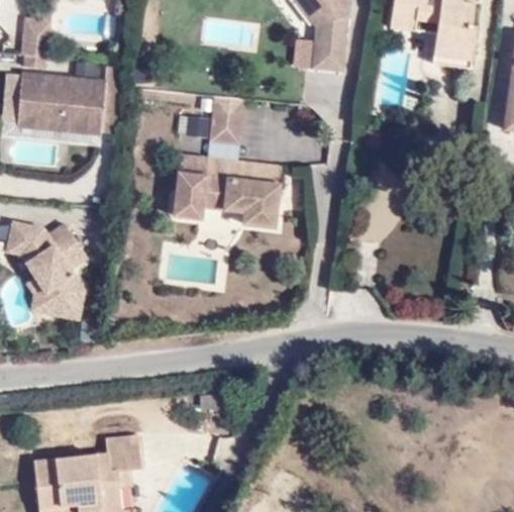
[(322,31),(297,0),(280,0),(306,31),(321,34),(322,31)]
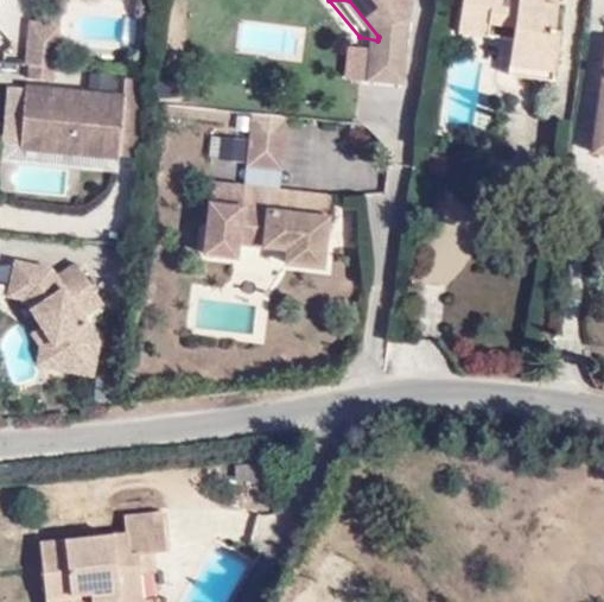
[(349,0),(379,37),(377,40),(373,76),(392,77),(399,13),(413,4),(411,0),(349,0)]
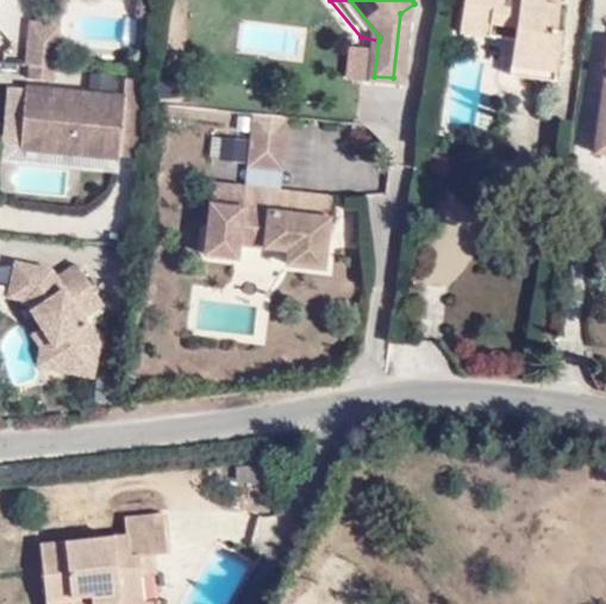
[(554,0),(472,0),(467,42),(505,47),(508,32),(522,35),(520,48),(517,81),(564,87),(569,56),(561,55),(564,11),(553,10),(554,0)]
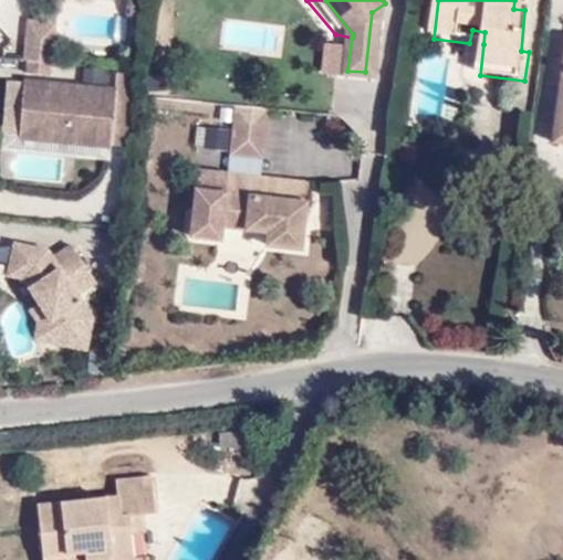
[(23,37),(50,40),(52,22),(25,19),(23,37)]
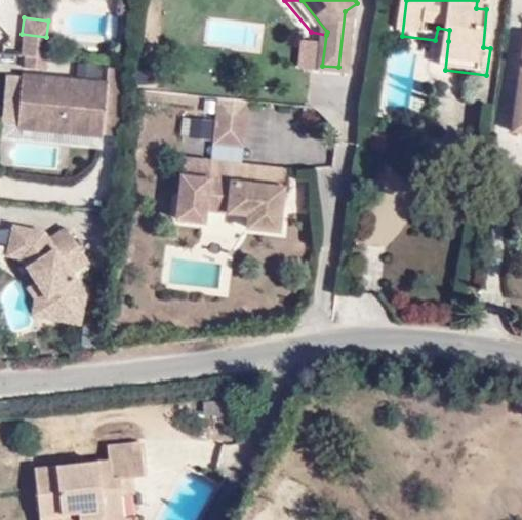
[(49,21),(48,21),(46,37),(22,34),(19,55),(45,58),(49,21)]
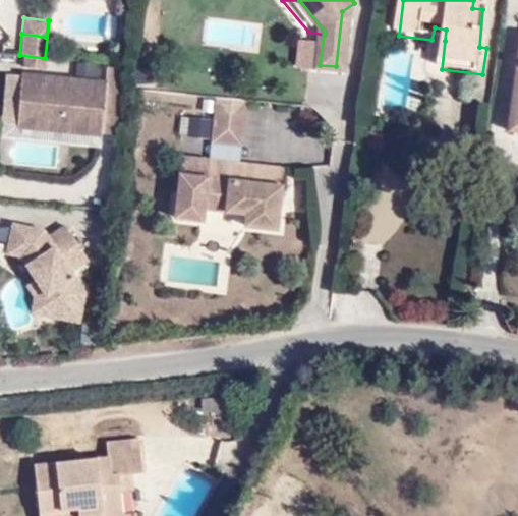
[(435,27),(432,40),(445,41),(446,30),(435,27)]
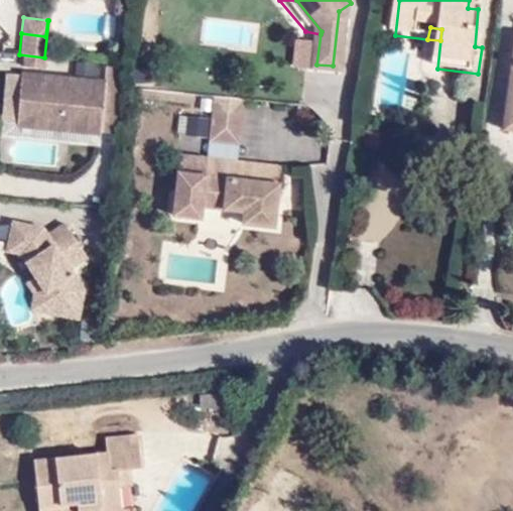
[(321,34),(305,31),(300,62),(316,65),(321,34)]
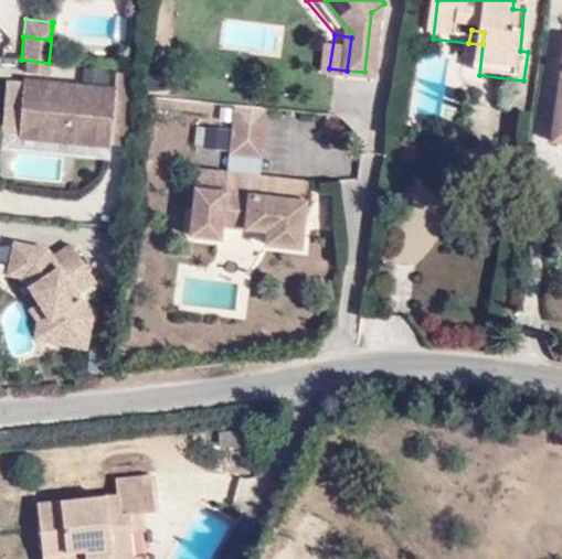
[(49,63),(24,61),(24,72),(49,74),(50,63),(49,63)]
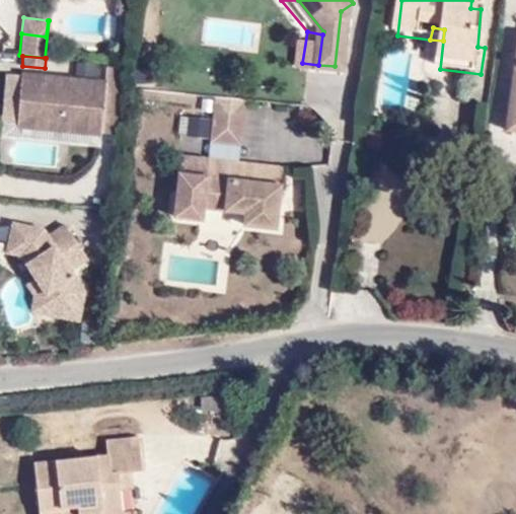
[(17,124),(22,75),(9,74),(2,136),(100,146),(101,133),(17,124)]
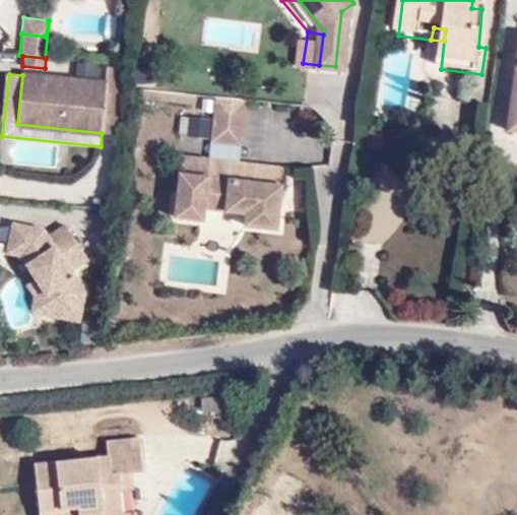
[(17,124),(102,133),(107,84),(22,75),(17,124)]
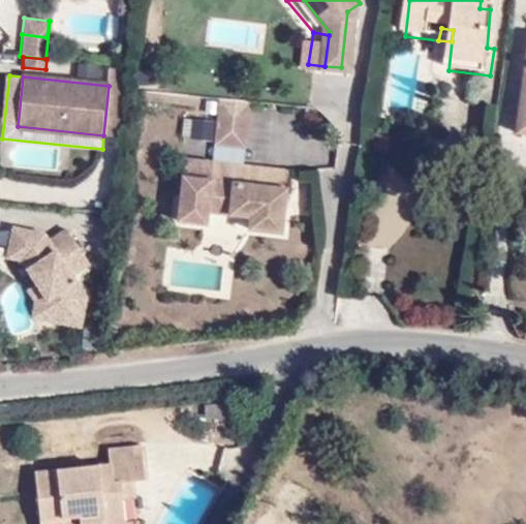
[(248,102),(218,99),(214,144),(244,147),(248,102)]
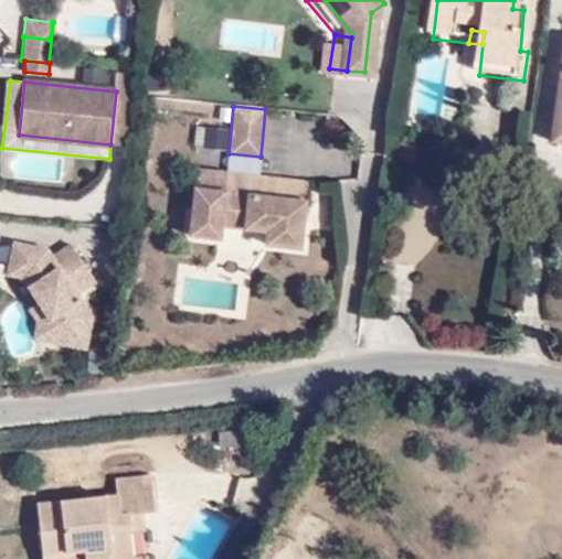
[(190,154),(223,157),(224,133),(192,131),(190,154)]
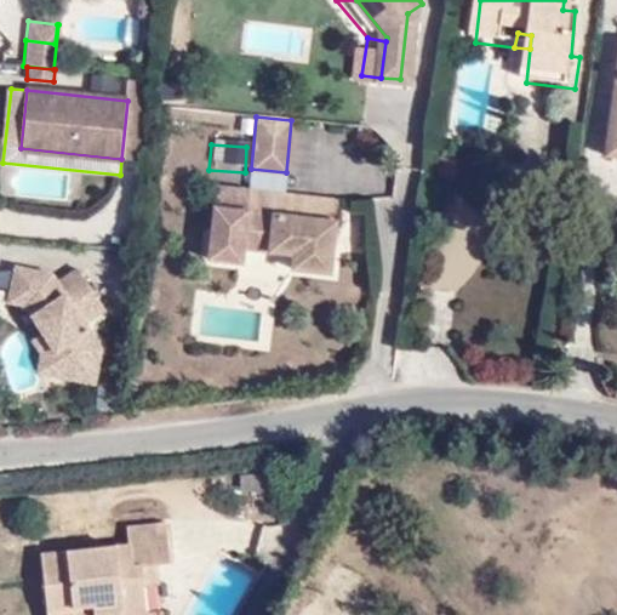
[(327,271),(337,198),(215,187),(211,223),(244,226),(241,248),(292,252),(291,266),(327,271)]
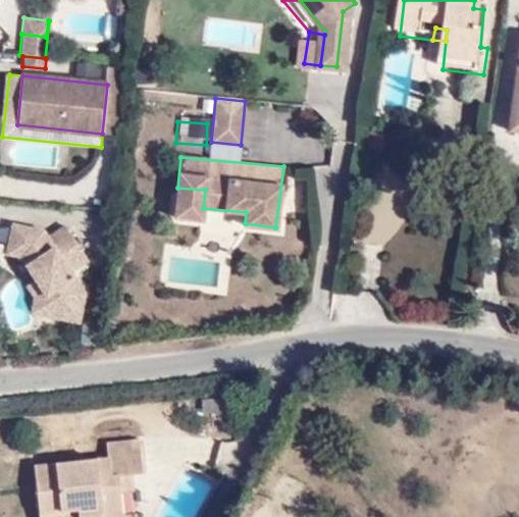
[(203,208),(205,190),(177,188),(174,215),(201,219),(203,208)]
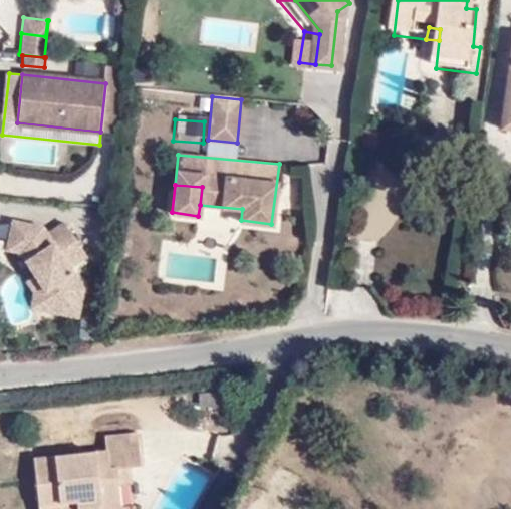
[(86,257),(66,224),(48,234),(43,227),(14,220),(9,241),(14,242),(20,251),(34,275),(44,293),(42,312),(77,318),(81,290),(68,268),(86,257)]
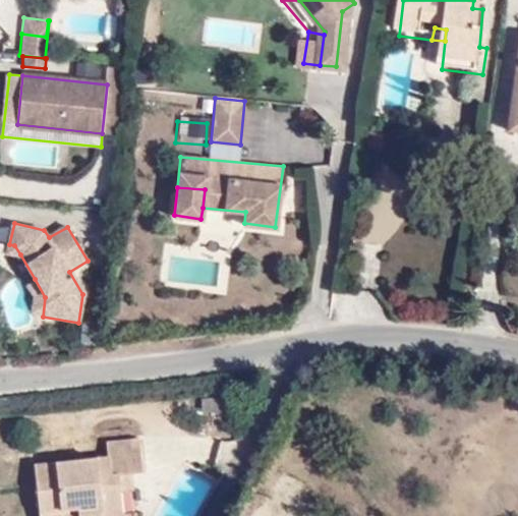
[(123,254),(136,255),(138,242),(125,240),(123,254)]
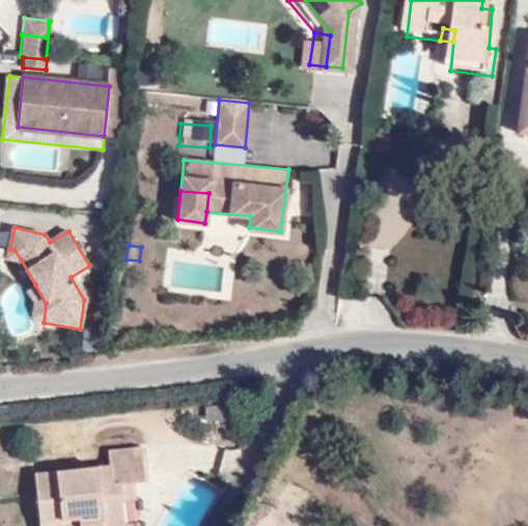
[(15,250),(9,249),(8,256),(21,259),(15,250)]
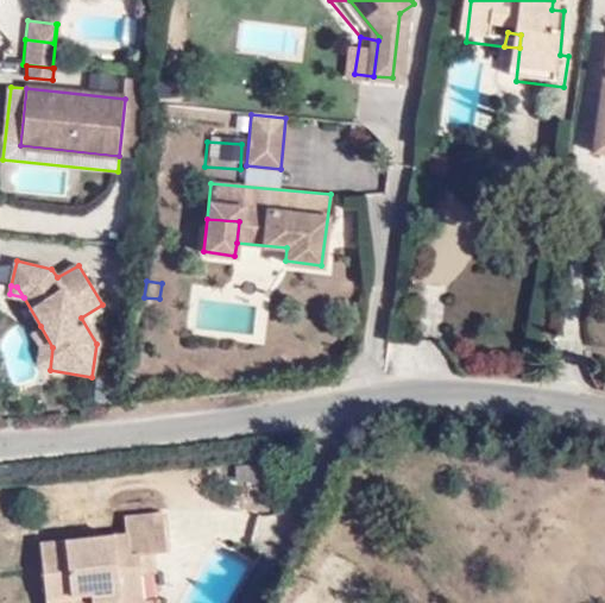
[(52,347),(41,326),(30,333),(41,349),(37,369),(50,370),(52,347)]
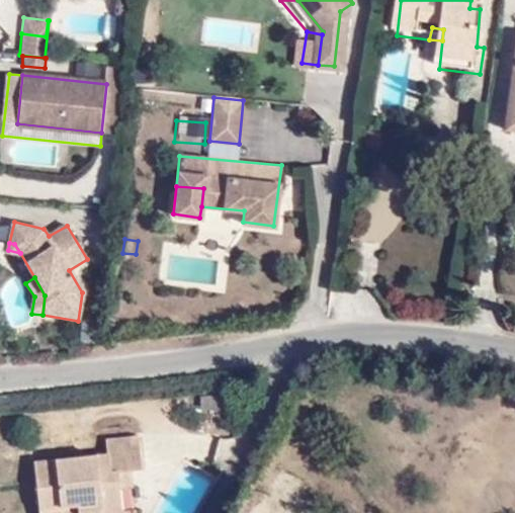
[(216,394),(194,396),(195,413),(217,410),(216,394)]
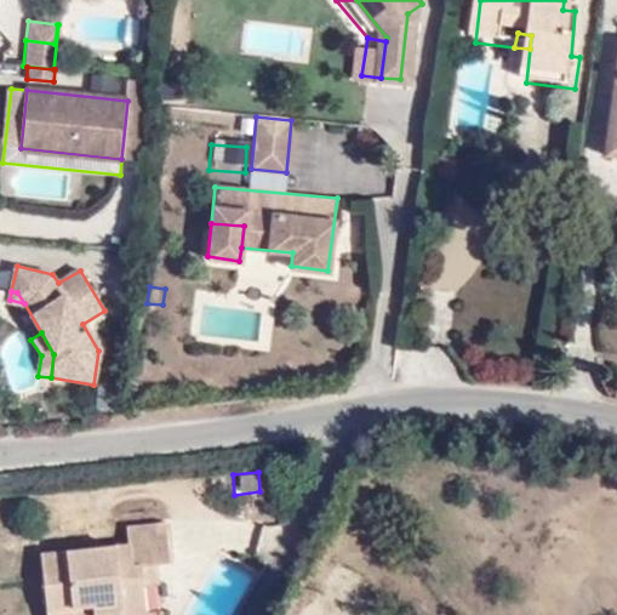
[(140,613),(136,586),(133,564),(153,563),(164,562),(160,519),(119,525),(120,544),(35,556),(41,611),(90,604),(91,614),(127,614),(140,613)]
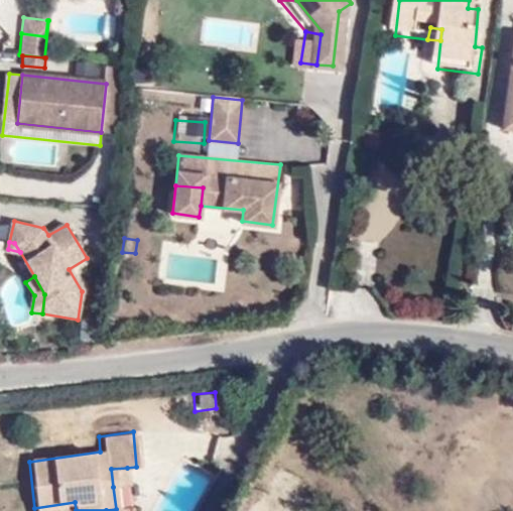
[(128,485),(127,468),(111,469),(113,487),(128,485)]
